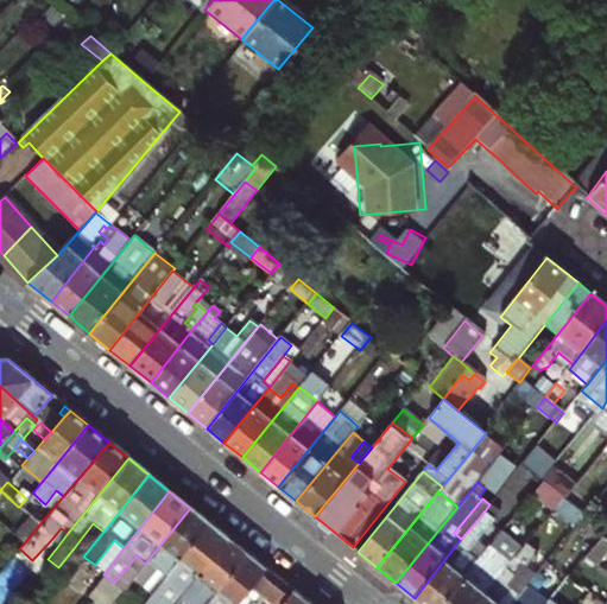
[(23,545),(39,525),(19,507),(18,507),(10,515),(20,525),(12,535),(23,545)]
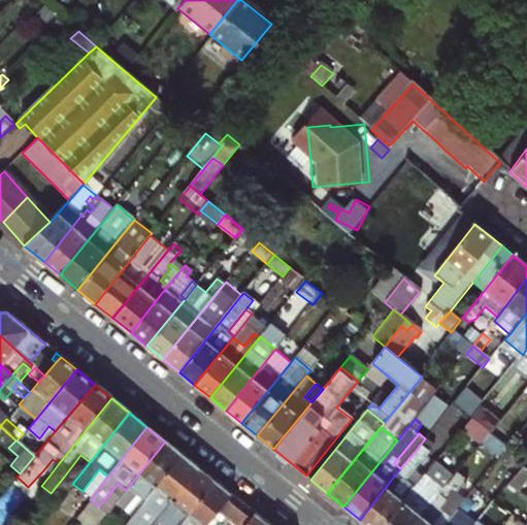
[(180,455),(165,441),(126,490),(116,503),(123,509),(136,493),(144,500),(180,455)]
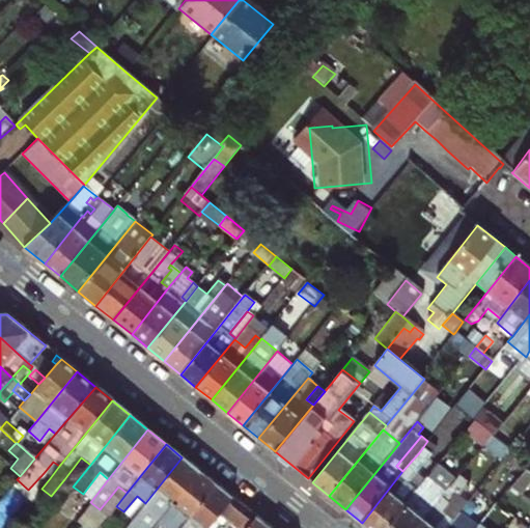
[(427,457),(420,451),(402,471),(362,523),(367,527),(388,527),(406,505),(399,500),(411,487),(409,484),(415,477),(414,476),(418,471),(417,470),(427,457)]
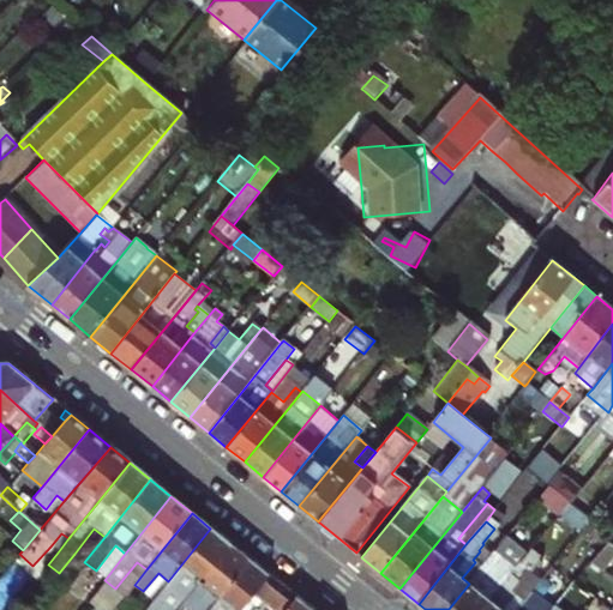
[(84,562),(104,537),(94,529),(74,554),(84,562)]
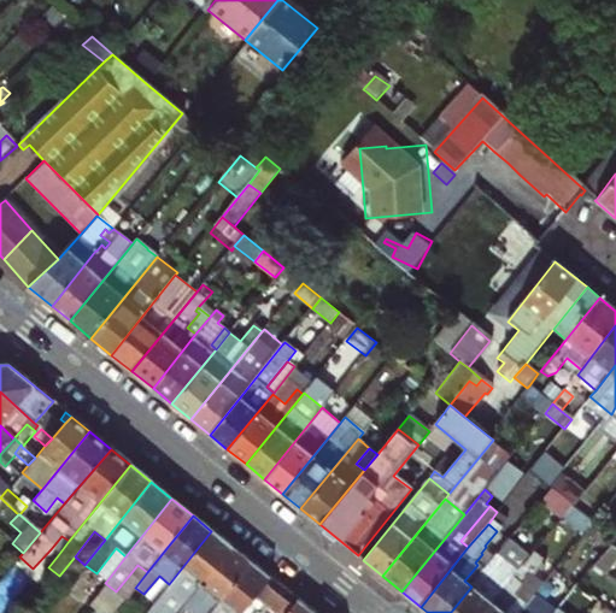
[(211,531),(169,584),(154,603),(148,611),(150,612),(156,612),(174,588),(188,600),(232,548),(211,531)]
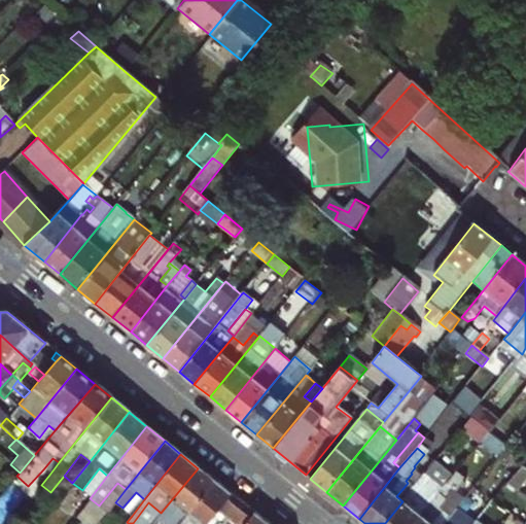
[(53,458),(43,469),(49,475),(59,462),(53,458)]
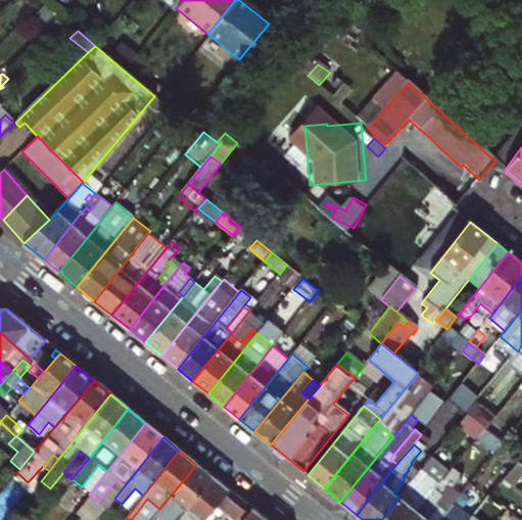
[(431,459),(425,466),(431,470),(437,463),(431,459)]
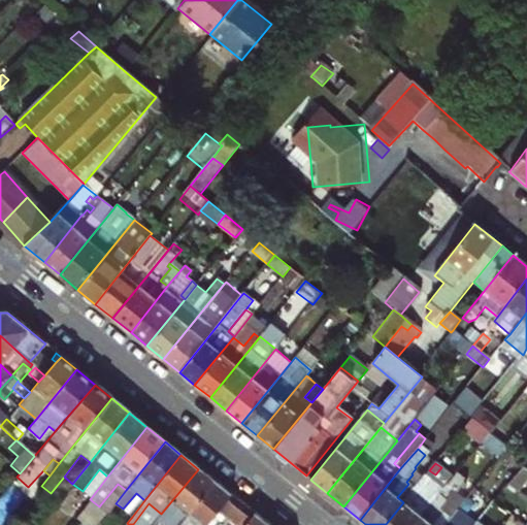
[(526,479),(526,472),(521,468),(506,486),(516,494),(526,479)]
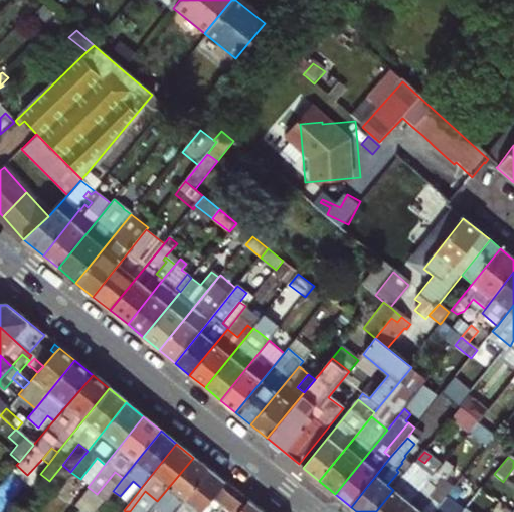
[(97,458),(80,479),(89,486),(105,465),(97,458)]
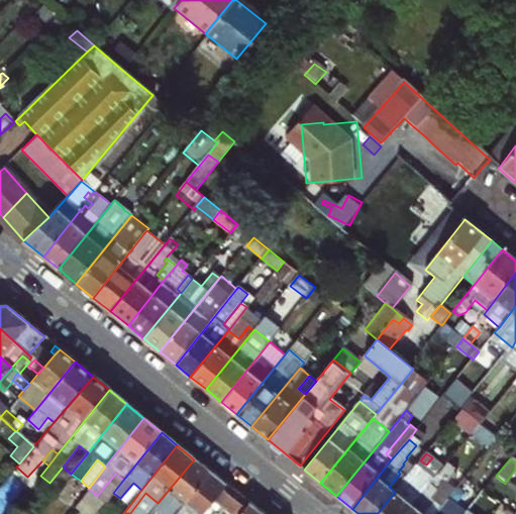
[(194,459),(158,503),(170,513),(176,513),(210,473),(194,459)]
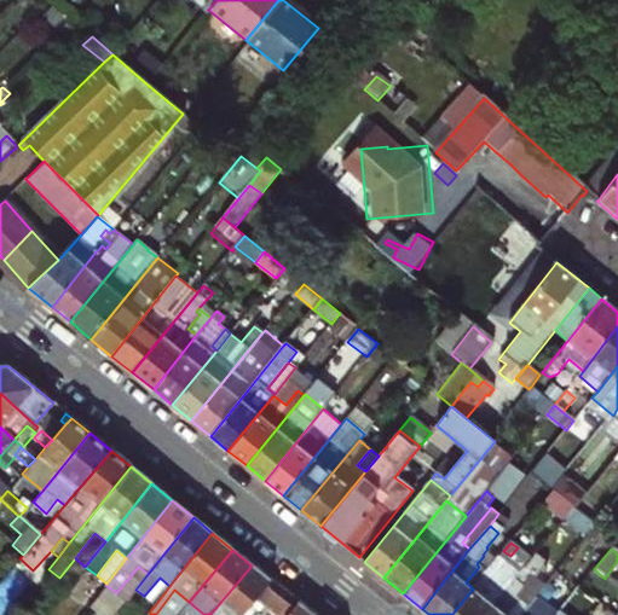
[(486,614),(494,607),(486,599),(500,584),(495,580),(503,570),(502,569),(507,563),(506,562),(510,556),(503,551),(473,589),(452,614),(486,614)]
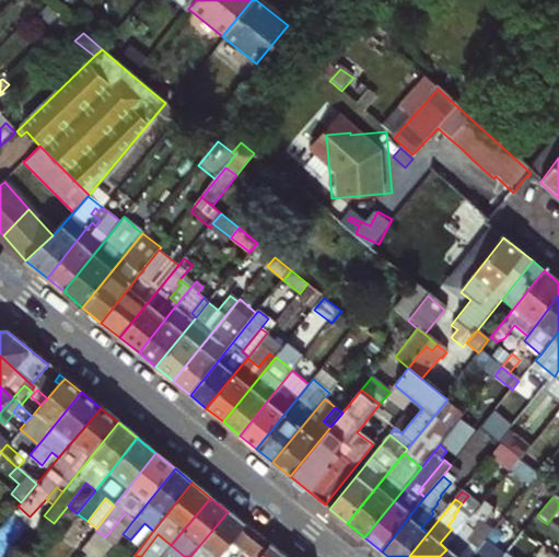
[(472,556),(478,549),(467,540),(474,531),(473,531),(477,525),(476,524),(479,521),(482,524),(491,514),(481,507),(458,534),(446,549),(440,556),(472,556)]
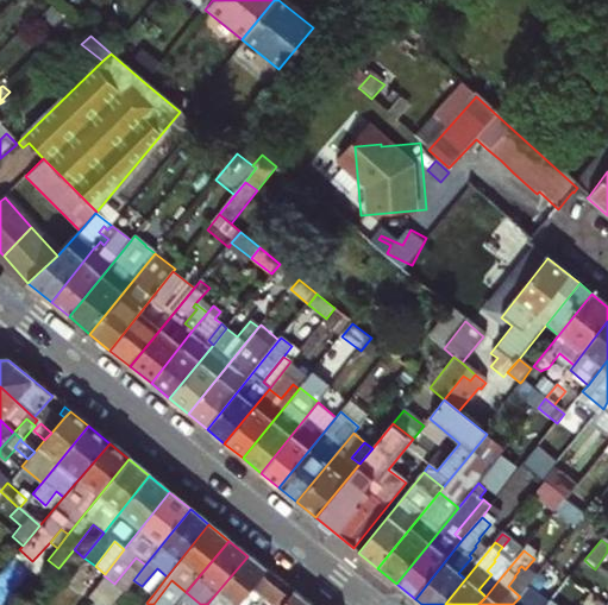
[(248,556),(207,604),(238,604),(265,571),(248,556)]
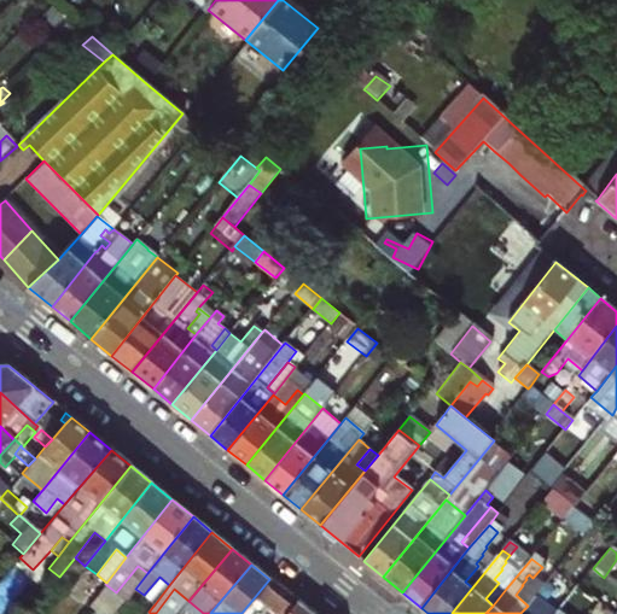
[(85,566),(63,594),(69,598),(73,594),(77,597),(97,574),(85,566)]
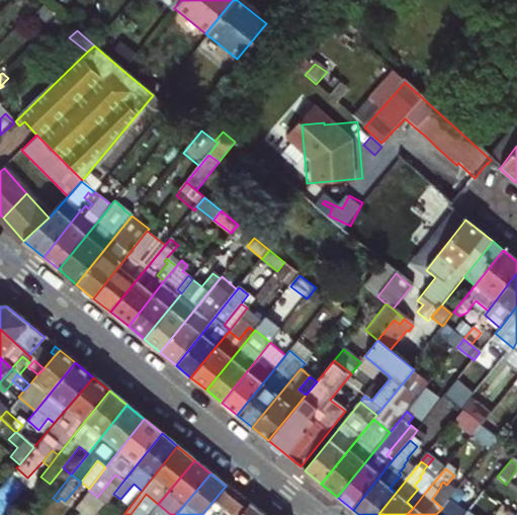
[(97,497),(88,490),(85,494),(99,505),(92,514),(97,514),(100,510),(113,494),(123,481),(115,475),(97,497)]
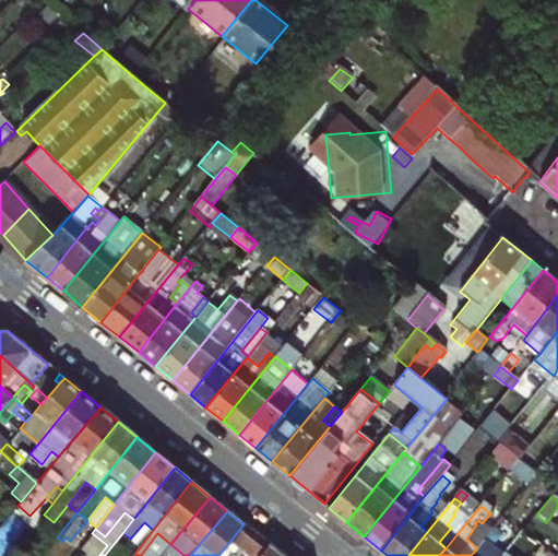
[(44,515),(37,523),(47,531),(54,522),(44,515)]
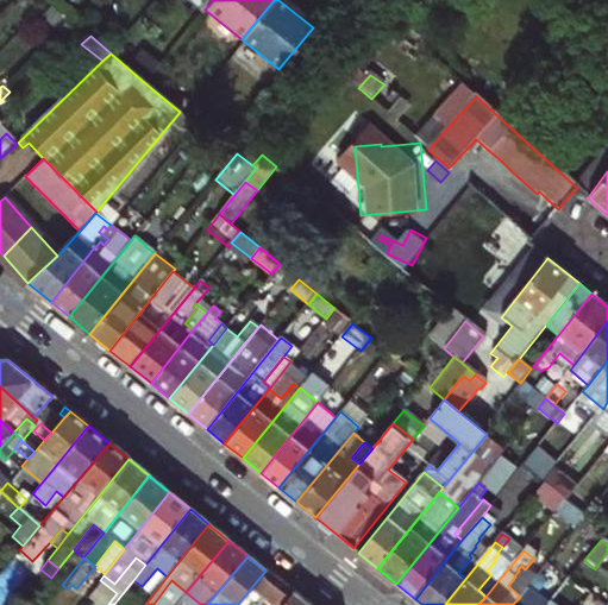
[(559,579),(544,567),(537,577),(544,581),(539,587),(540,588),(536,593),(538,594),(530,603),(531,604),(547,604),(550,602),(557,593),(552,588),(559,579)]
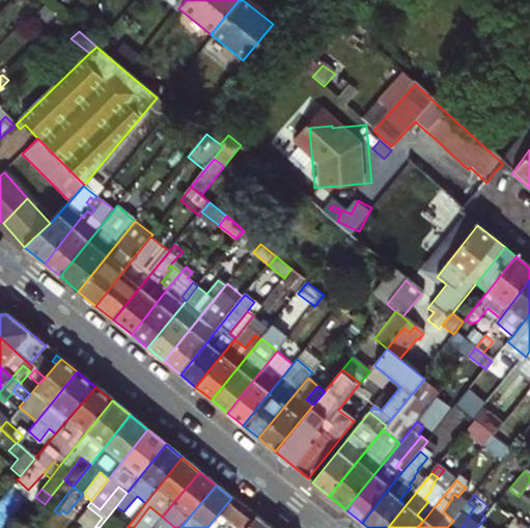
[(123,511),(133,520),(145,503),(137,496),(123,511)]
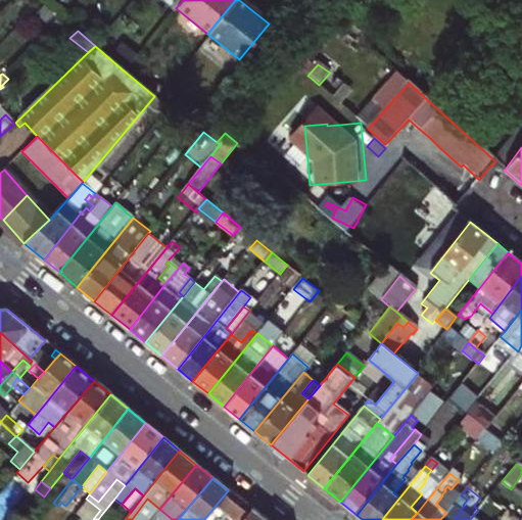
[(264,519),(228,490),(204,519),(264,519)]
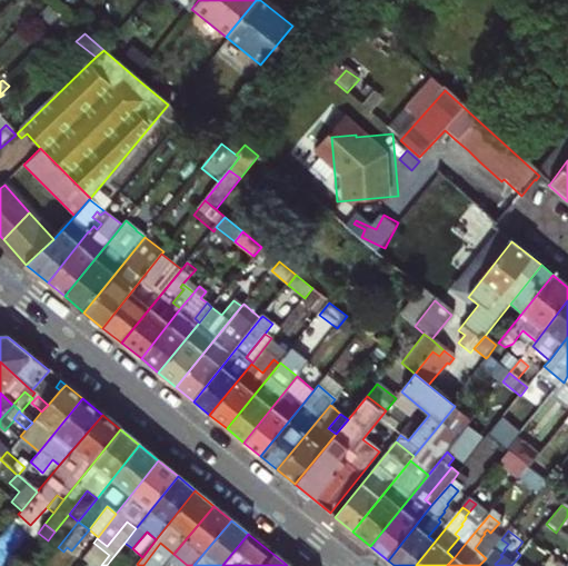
[(466,543),(459,537),(447,552),(454,558),(466,543)]
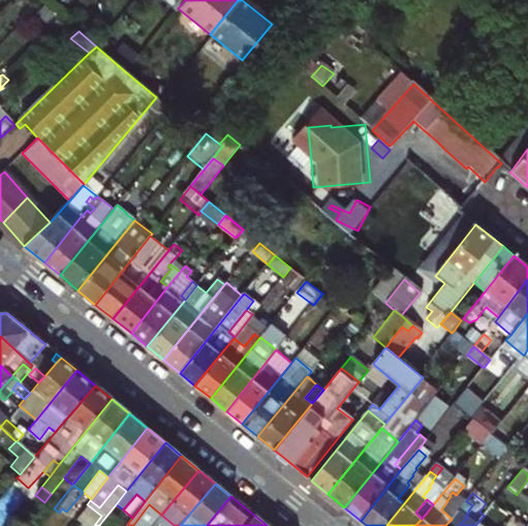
[(461,525),(460,524),(467,517),(465,516),(469,512),(468,511),(472,505),(466,501),(452,519),(445,525),(461,525)]
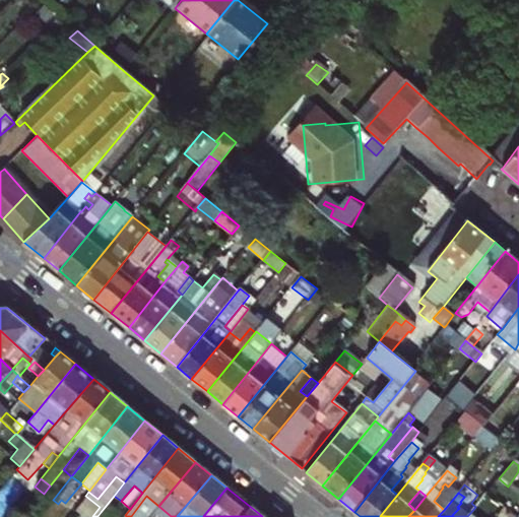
[(114,496),(101,512),(107,516),(109,516),(121,501),(114,496)]
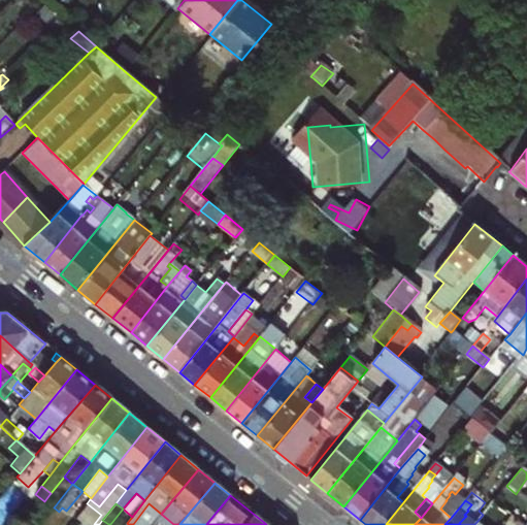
[(152,524),(156,520),(161,514),(149,503),(133,524),(128,524),(127,523),(126,524),(152,524)]
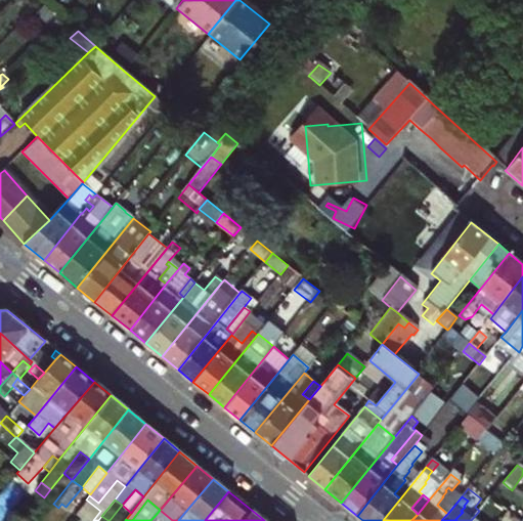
[(502,520),(507,513),(487,502),(483,506),(502,520)]
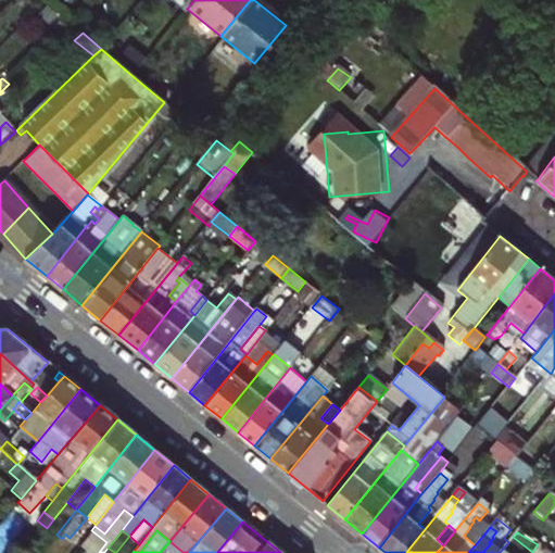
[(183,552),(169,541),(164,548),(169,552),(183,552)]
